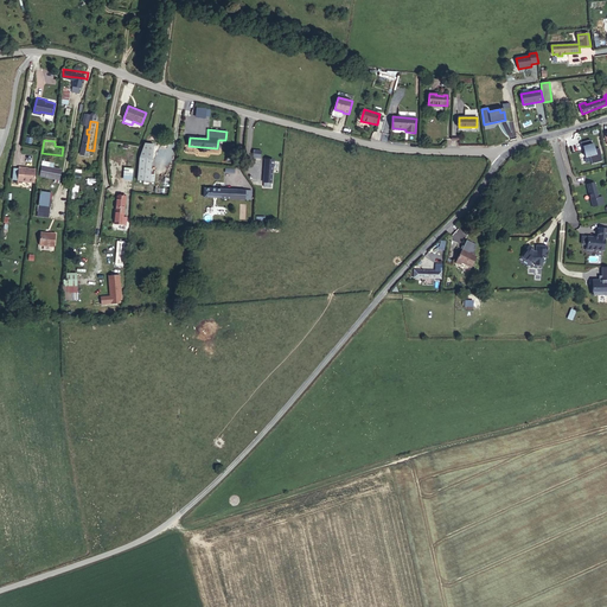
[(585,151),(586,158),(596,154),(593,144),(592,144),(590,140),(580,142),(581,147),(583,147),(585,151)]
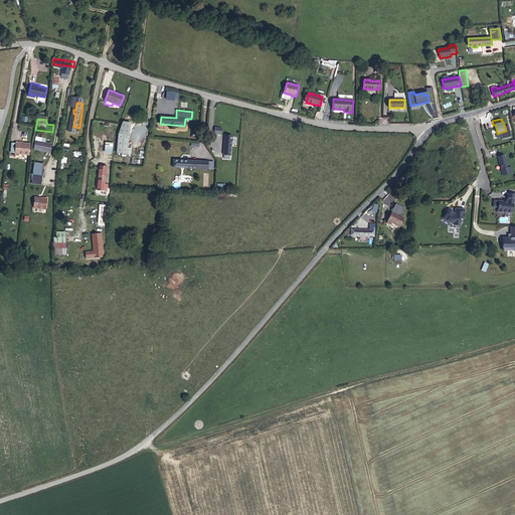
[(119,134),(117,153),(127,154),(130,123),(123,122),(119,134)]
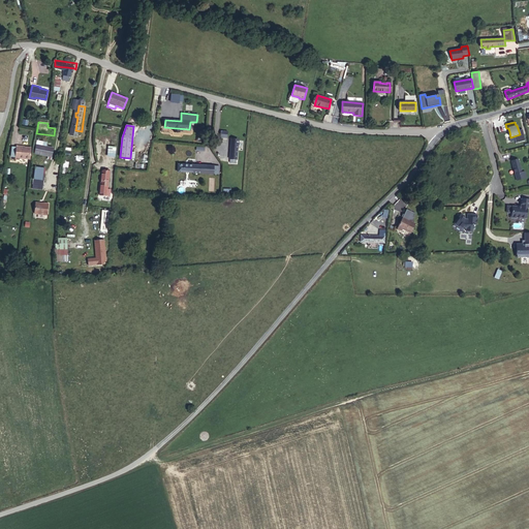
[(32,157),(33,146),(27,145),(19,144),(17,155),(32,157)]
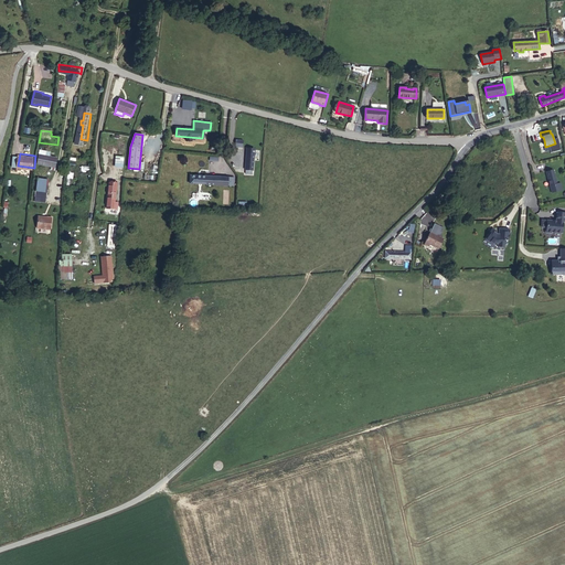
[(51,158),(41,157),(39,174),(49,176),(51,158)]
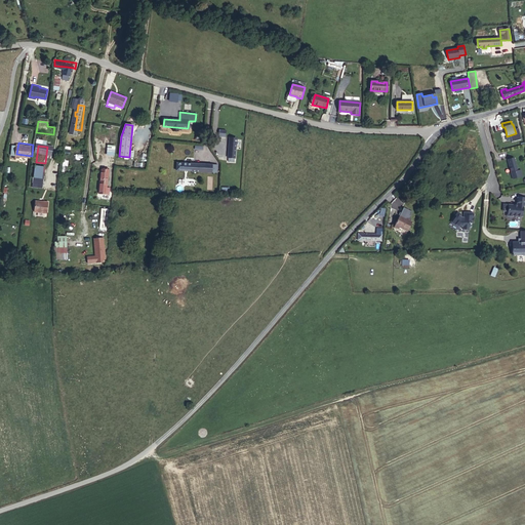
[(512,161),(511,159),(508,160),(513,178),(521,175),(520,169),(517,169),(514,161),(512,161)]
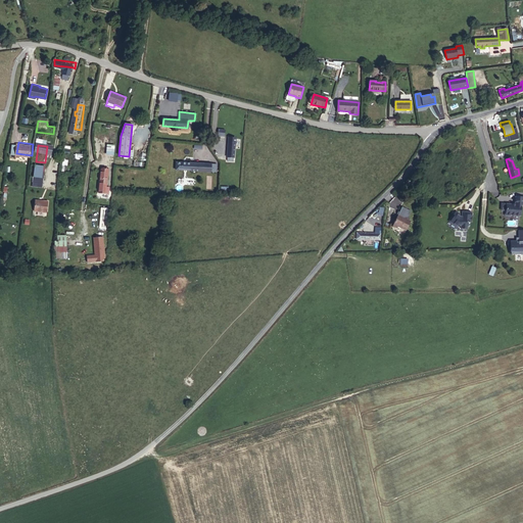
[(177,162),(176,170),(217,172),(217,164),(177,162)]
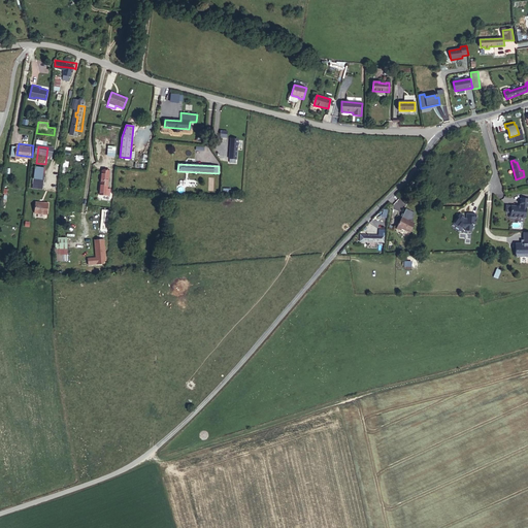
[(102,171),(100,195),(109,196),(110,190),(107,189),(109,172),(102,171)]
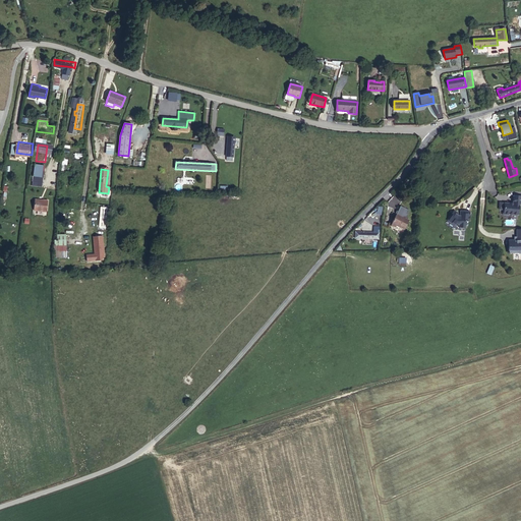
[(50,191),(51,179),(47,179),(39,178),(37,189),(50,191)]
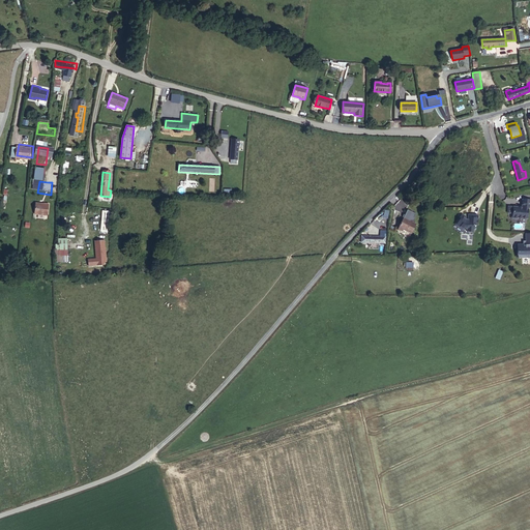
[(517,217),(517,216),(527,217),(528,207),(529,207),(529,199),(522,198),(521,206),(512,205),(512,212),(511,211),(511,217),(517,217)]
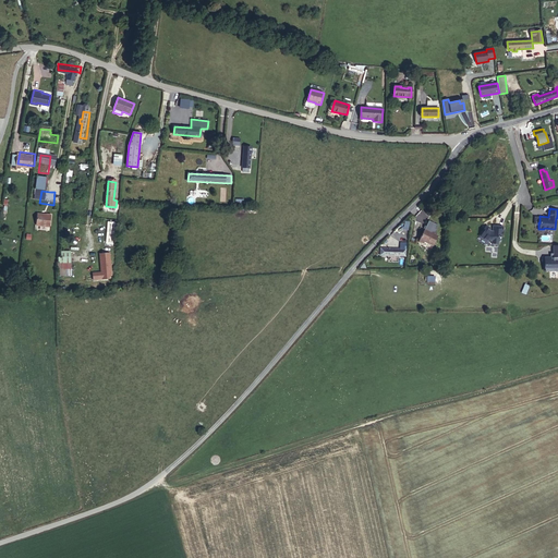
[(37,227),(51,227),(52,214),(38,213),(37,227)]
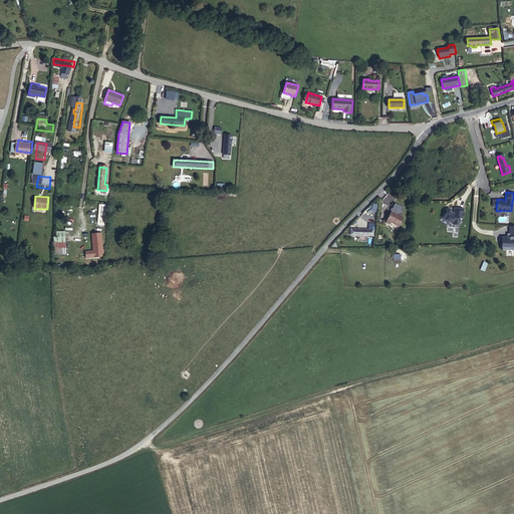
[(99,204),(97,224),(104,225),(106,205),(99,204)]
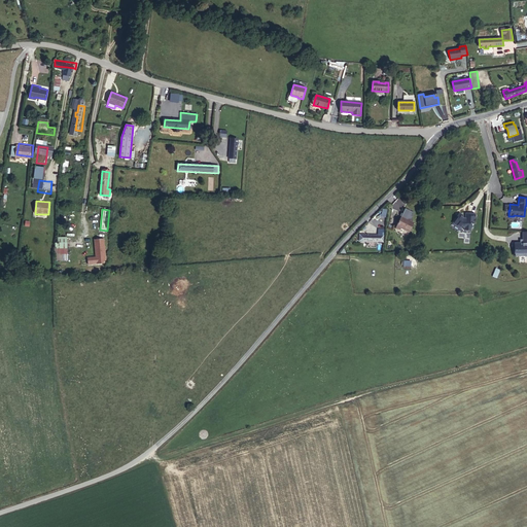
[(462,214),(459,212),(452,222),(460,227),(464,227),(464,229),(465,231),(469,231),(470,230),(470,222),(475,222),(475,213),(465,212),(464,217),(462,217),(463,216),(462,215),(462,214)]
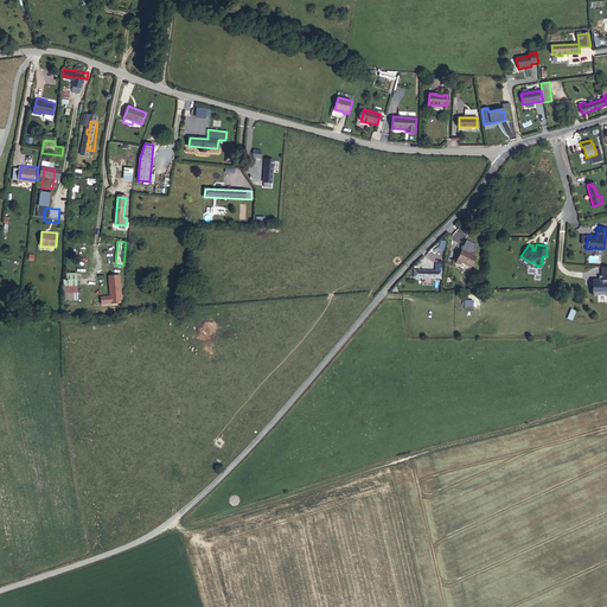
[(462,249),(457,260),(462,263),(472,267),(477,256),(462,249)]
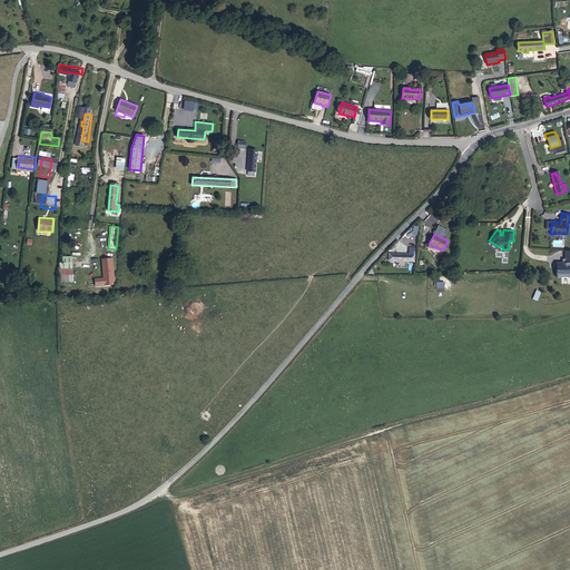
[(389,254),(389,261),(414,262),(415,248),(409,248),(409,255),(389,254)]
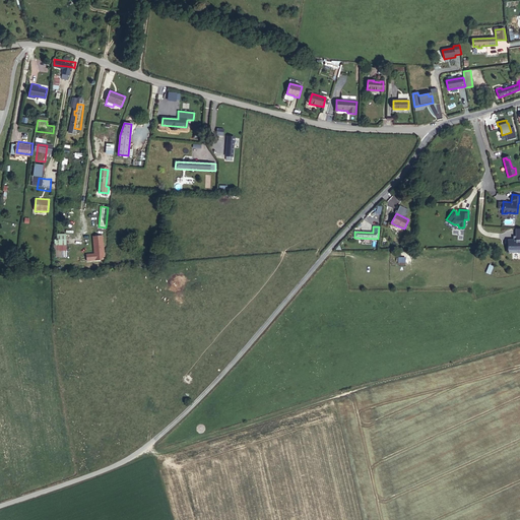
[(508,240),(508,253),(519,252),(519,232),(516,233),(516,236),(513,236),(513,240),(508,240)]
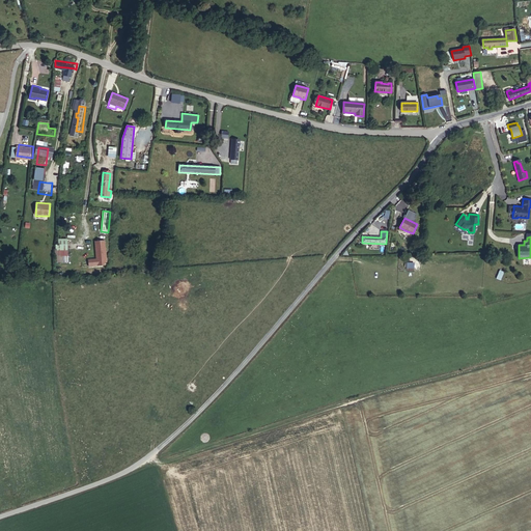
[(56,245),(55,262),(67,263),(68,239),(59,239),(59,245),(56,245)]
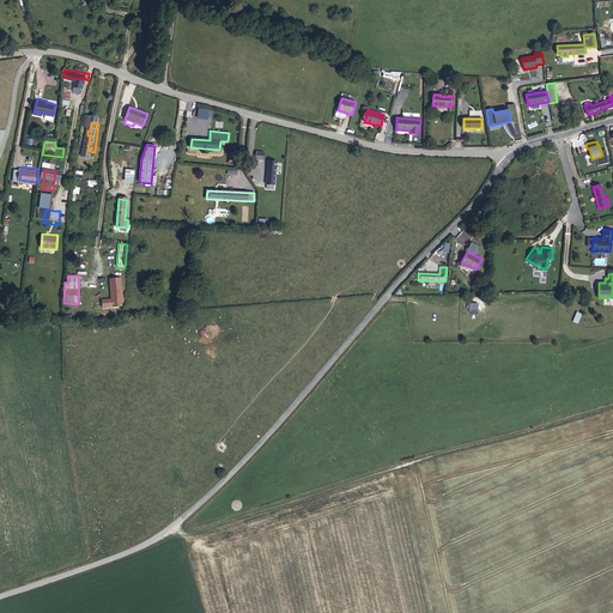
[(110,279),(111,299),(102,301),(103,308),(119,307),(122,302),(120,278),(110,279)]
